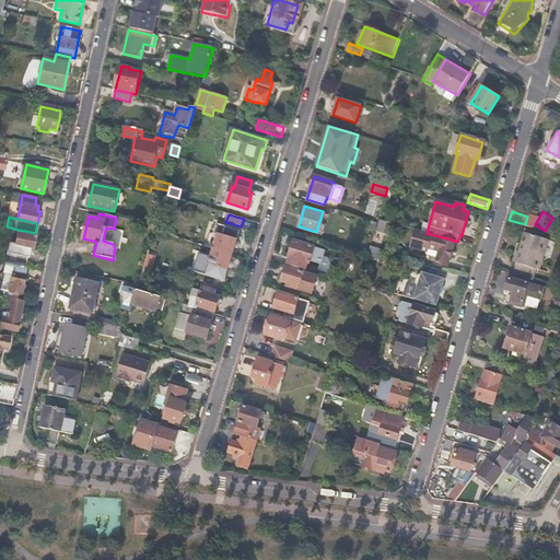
[(388,223),(380,221),(377,232),(385,234),(388,223)]
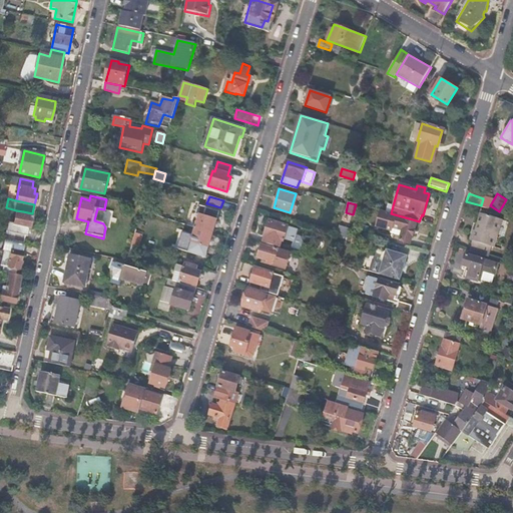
[(195,213),(200,215),(195,229),(212,234),(219,211),(198,204),(195,213)]
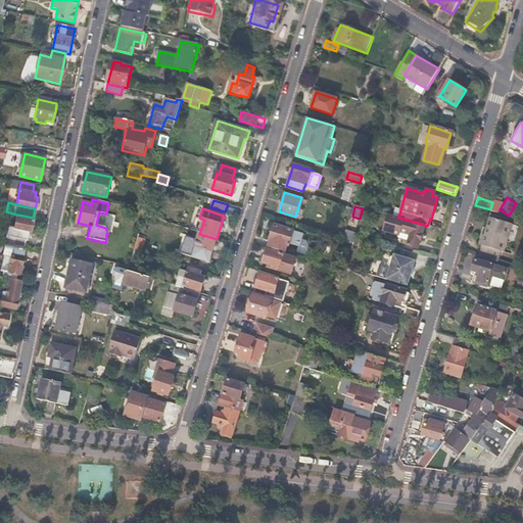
[(24,216),(16,215),(14,228),(7,226),(5,236),(12,238),(10,245),(25,248),(27,241),(28,241),(30,233),(31,233),(34,221),(24,218),(24,216)]
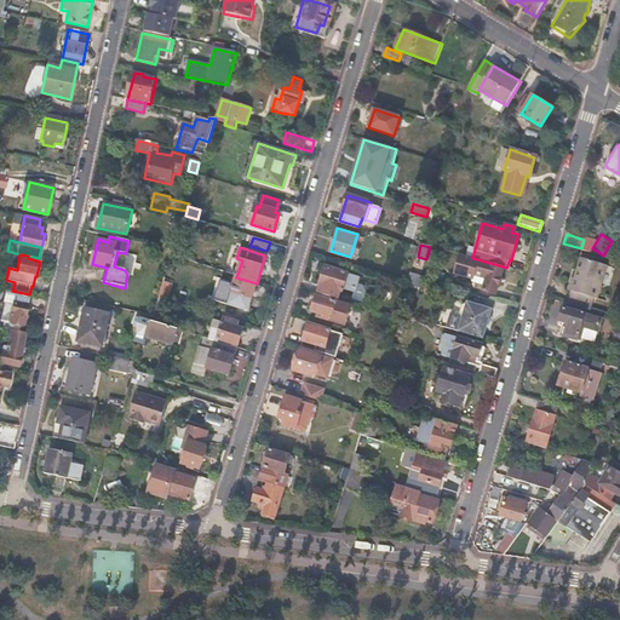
[(472,258),(460,254),(455,274),(472,279),(472,282),(483,286),(481,291),(494,296),(503,267),(472,258)]
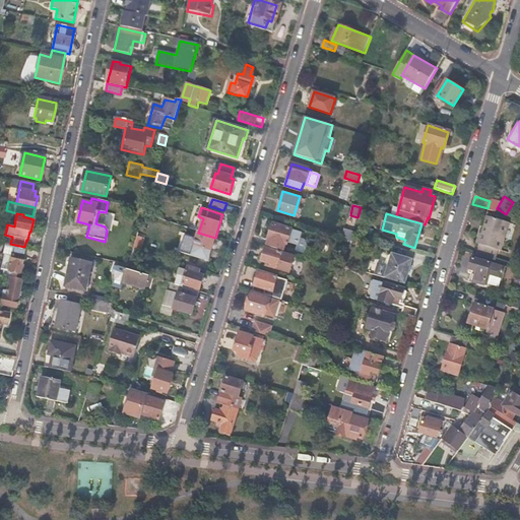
[(507,222),(489,216),(482,234),(480,233),(476,244),(498,251),(507,222)]
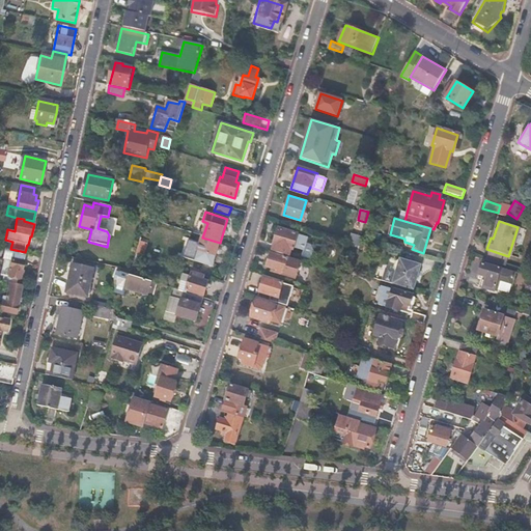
[(306,236),(279,228),(272,251),(289,256),(291,250),(302,252),(306,236)]
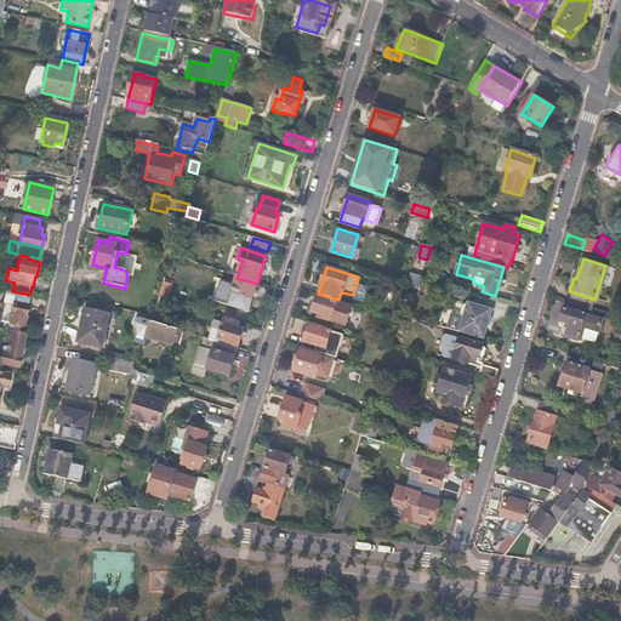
[(422,277),(410,273),(408,283),(420,286),(422,277)]
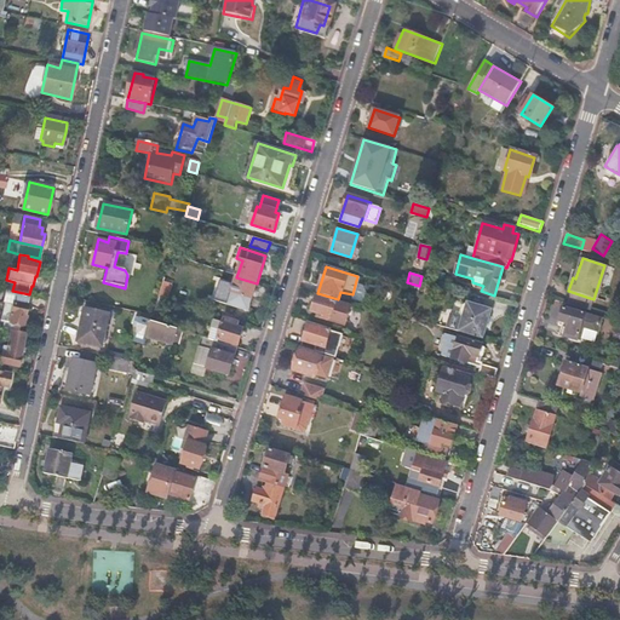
[(257,283),(236,277),(234,286),(223,282),(216,303),(248,311),(257,283)]
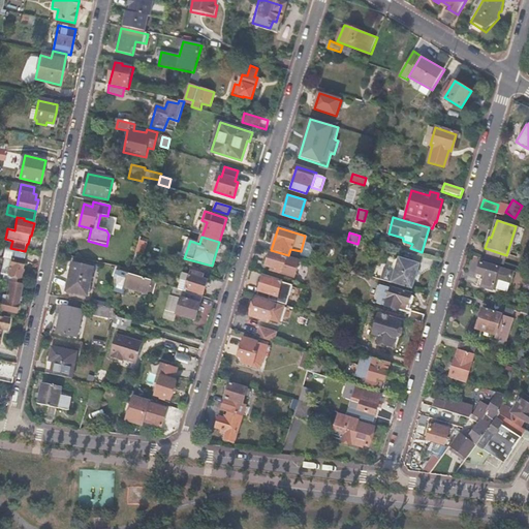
[(2,259),(4,259),(1,273),(6,274),(5,280),(18,283),(19,277),(21,277),(26,251),(25,251),(10,248),(4,247),(2,259)]
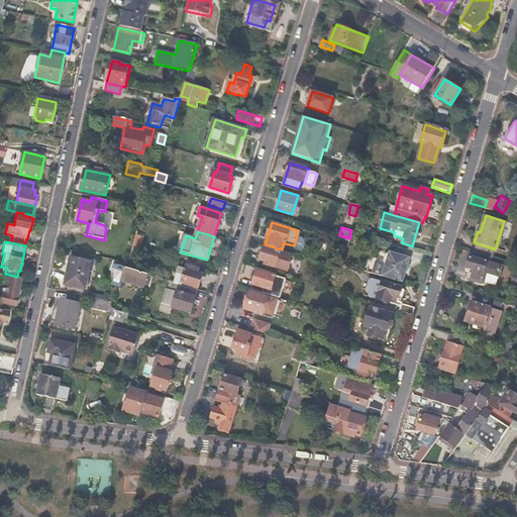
[(495,249),(474,242),(471,252),(492,260),(495,249)]
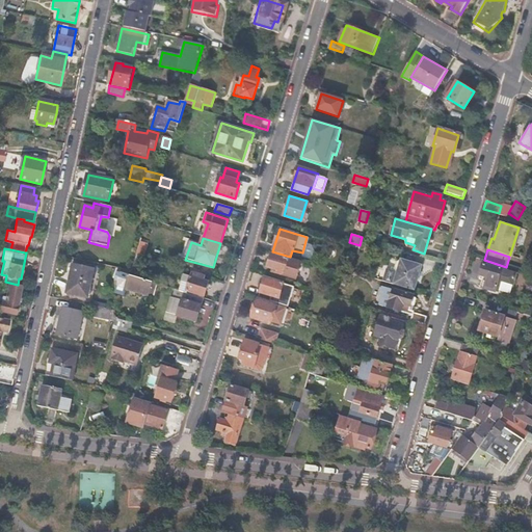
[(301,263),(271,254),(267,268),(275,270),(274,273),(296,280),(301,263)]
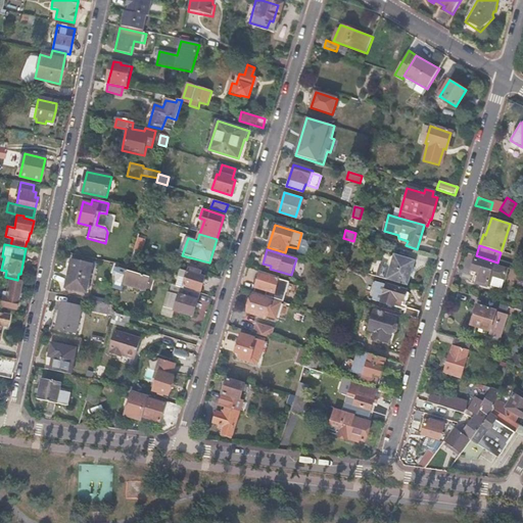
[(417,262),(395,254),(387,280),(409,286),(417,262)]
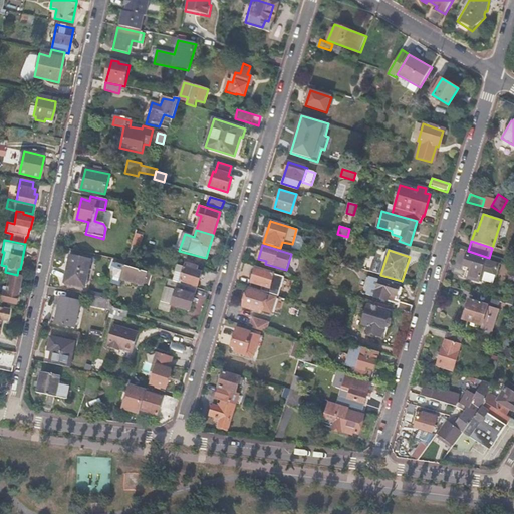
[(500,265),(467,255),(464,267),(468,268),(465,278),(478,282),(481,272),(496,277),(500,265)]
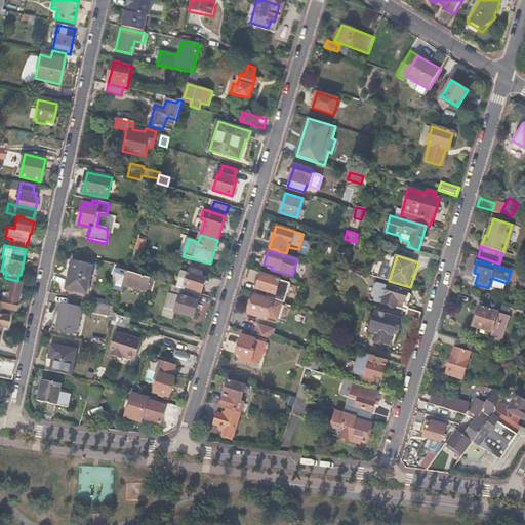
[(93,267),(73,263),(67,289),(87,293),(93,267)]
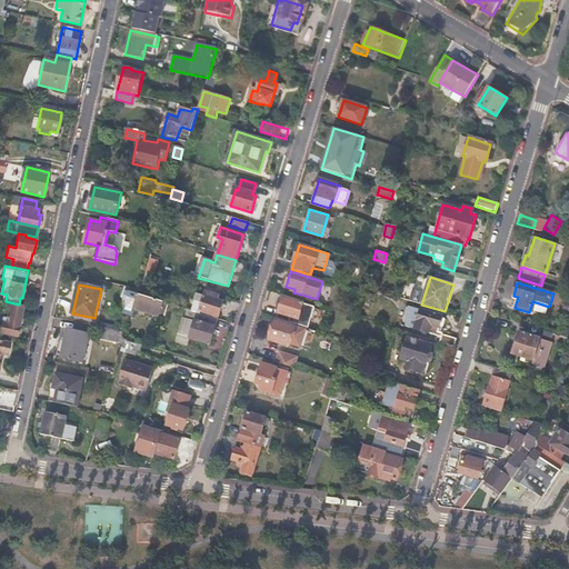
[(162,302),(139,295),(127,290),(123,299),(123,316),(132,318),(135,309),(151,315),(155,306),(161,308),(162,302)]
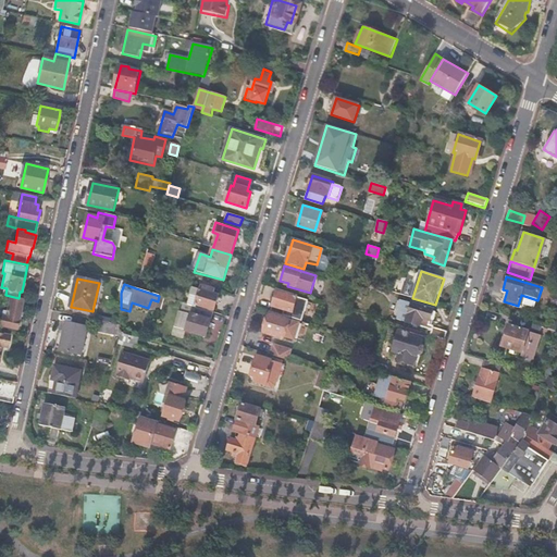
[(214,289),(202,285),(200,291),(213,295),(214,289)]
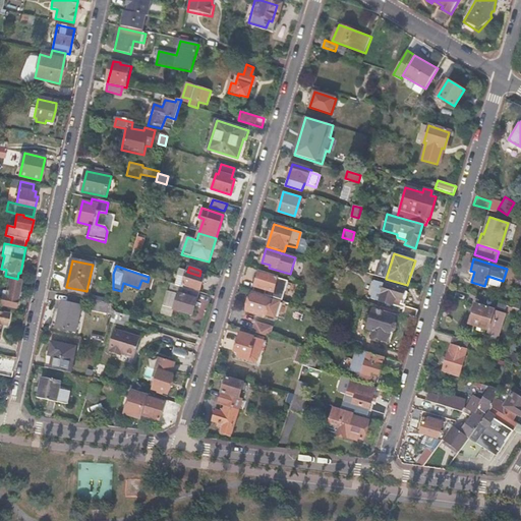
[(178,276),(185,278),(183,285),(200,291),(205,277),(199,276),(187,272),(180,270),(178,276)]
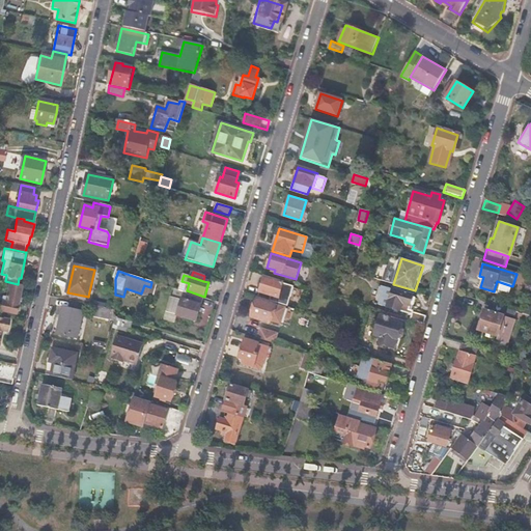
[(263,277),(257,297),(288,306),(294,286),(263,277)]
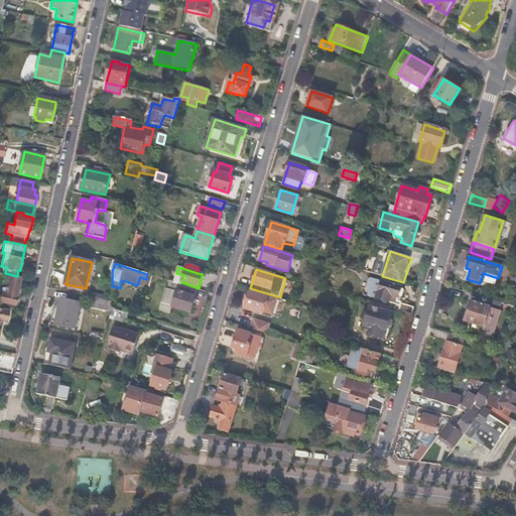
[(173,282),(197,289),(198,287),(181,282),(183,275),(176,273),(173,282)]
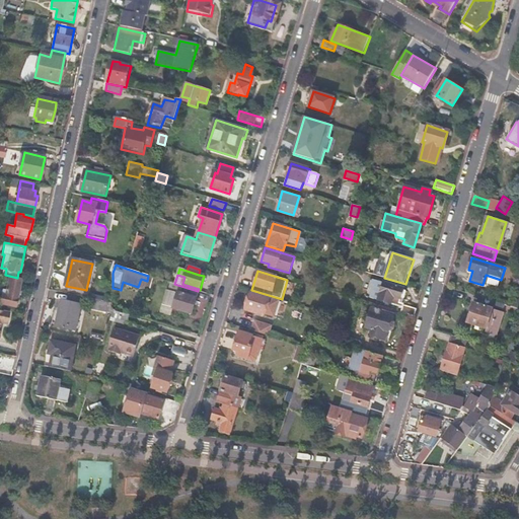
[(7,290),(3,290),(0,302),(0,303),(15,306),(21,279),(10,277),(7,290)]
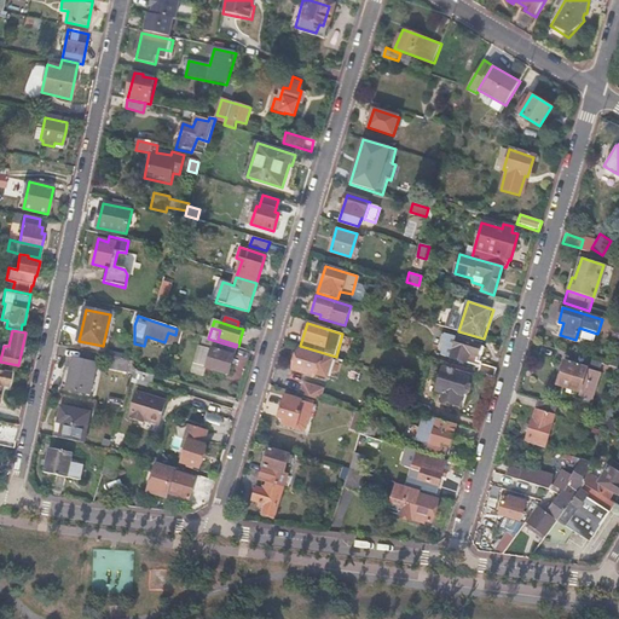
[(208,339),(204,337),(202,346),(200,346),(191,375),(204,379),(208,369),(229,376),(237,348),(236,347),(208,339)]
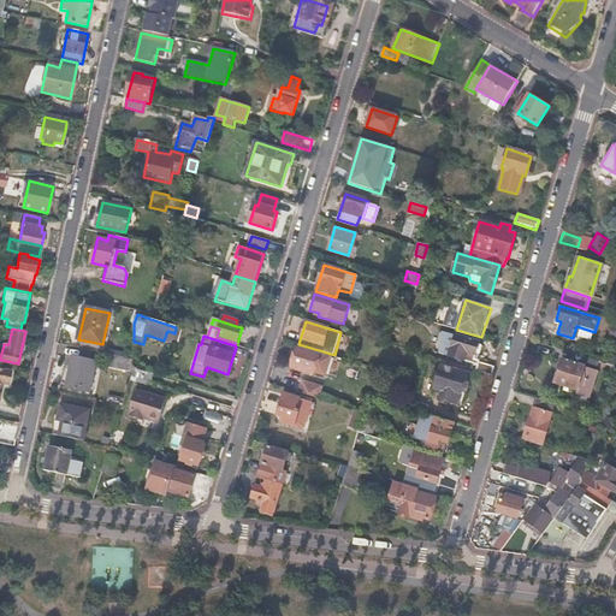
[(479,343),(455,336),(449,356),(478,365),(477,371),(492,375),(495,366),(479,361),(479,360),(474,359),(479,343)]
